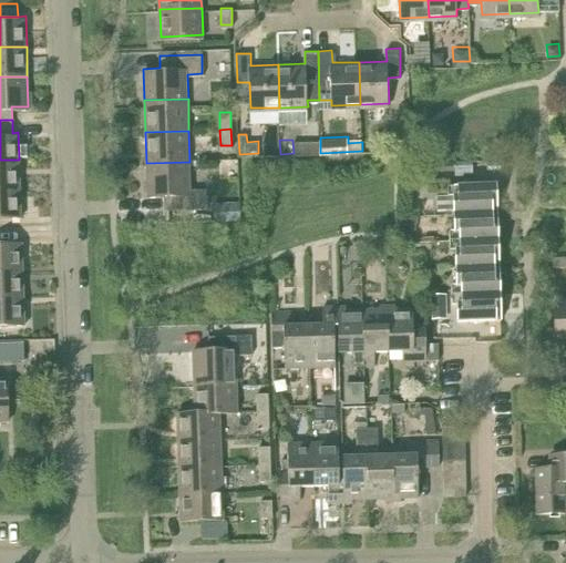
[(320,140),(292,141),(294,153),(294,154),(320,153),(320,140)]
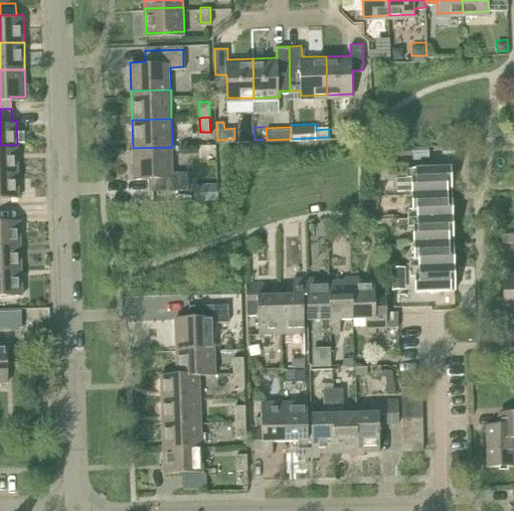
[(425,152),(425,144),(400,144),(400,152),(425,152)]
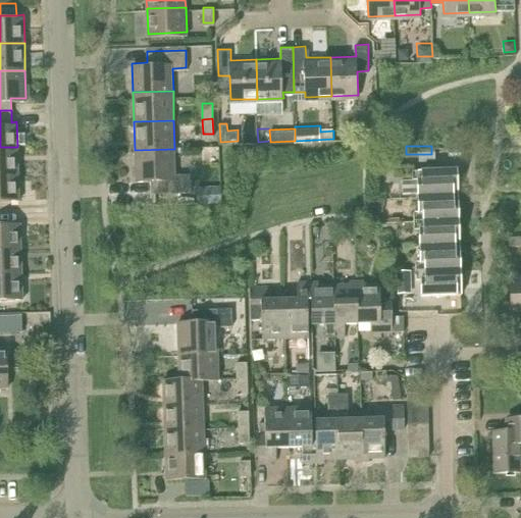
[(0,147),(0,172),(17,172),(17,147),(0,147)]
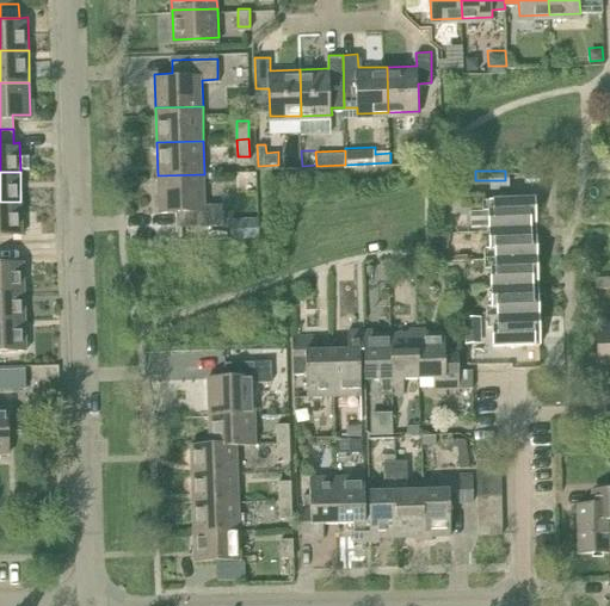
[(204,174),(158,175),(159,210),(177,209),(177,222),(222,221),(222,201),(205,201),(204,174)]
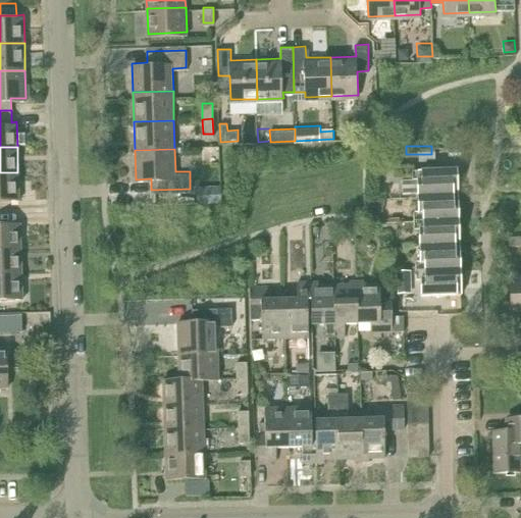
[(459,193),(457,167),(413,169),(413,177),(418,177),(418,194),(459,193)]
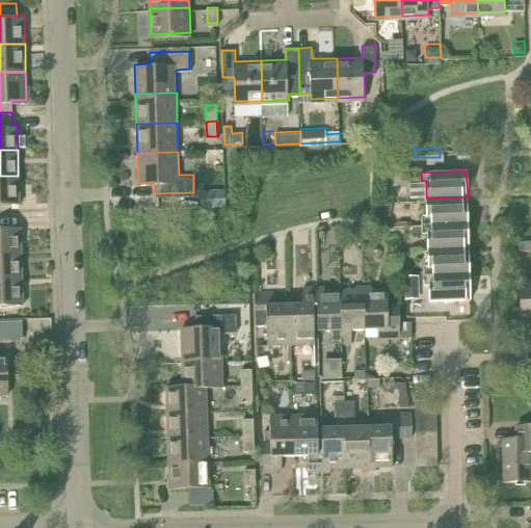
[(18,176),(0,176),(0,201),(19,201),(18,176)]
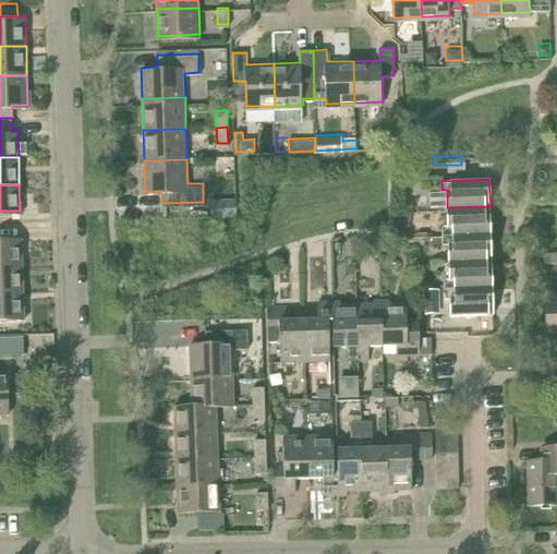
[(233,212),(233,203),(220,203),(220,213),(233,212)]
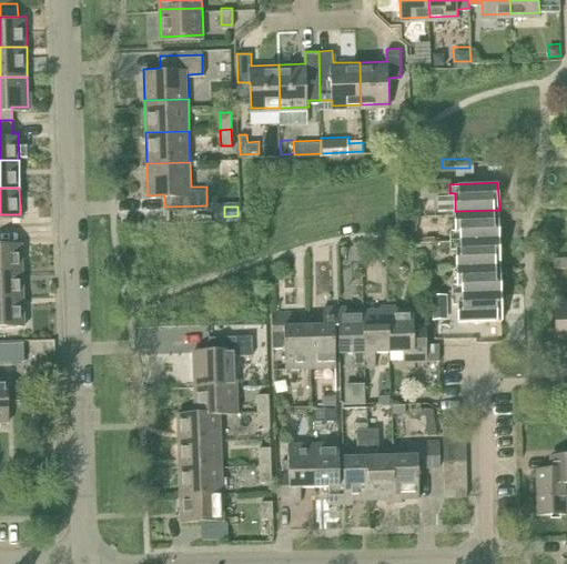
[(451,229),(452,239),(499,237),(499,210),(455,211),(456,228),(451,229)]
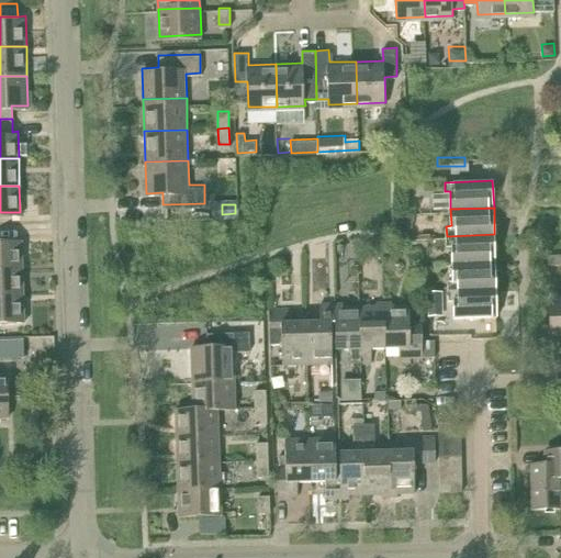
[(416,220),(416,212),(400,212),(400,226),(413,226),(413,220),(416,220)]
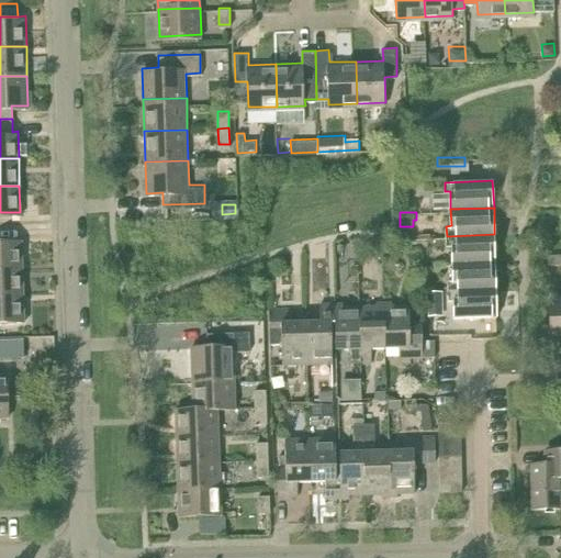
[(495,261),(495,260),(494,234),(447,236),(447,245),(452,245),(452,263),(495,261)]
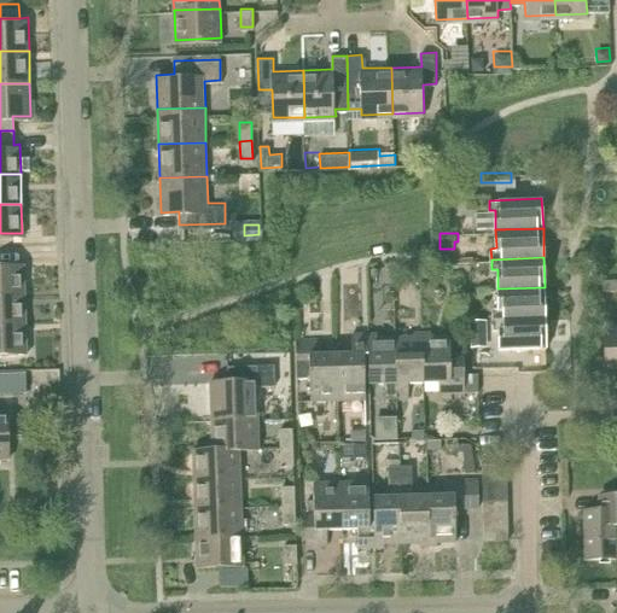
[(0,292),(24,292),(23,262),(0,262),(0,292)]
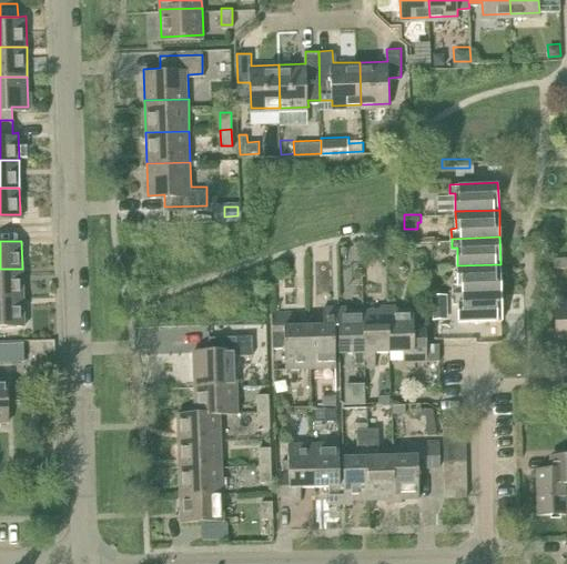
[(554,267),(566,265),(566,255),(554,257),(554,267)]
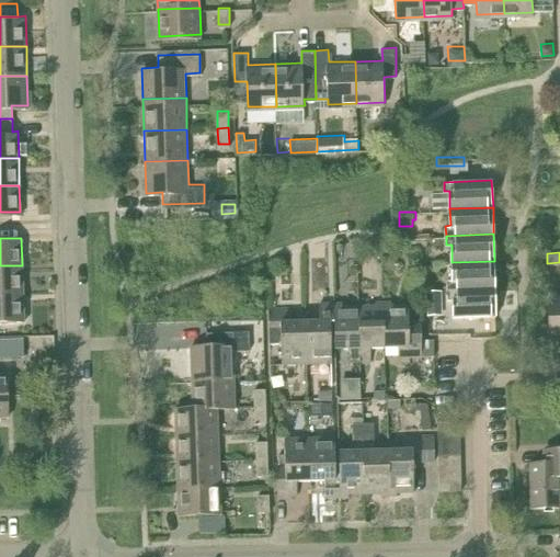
[(495,287),(494,261),(452,262),(453,279),(447,280),(447,290),(495,287)]
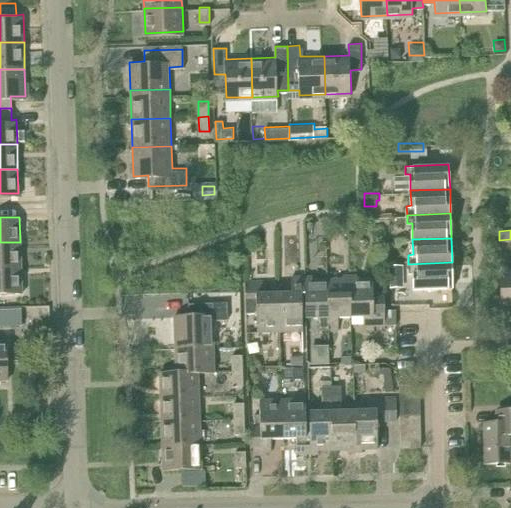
[(0,265),(21,265),(20,242),(0,242),(0,265)]
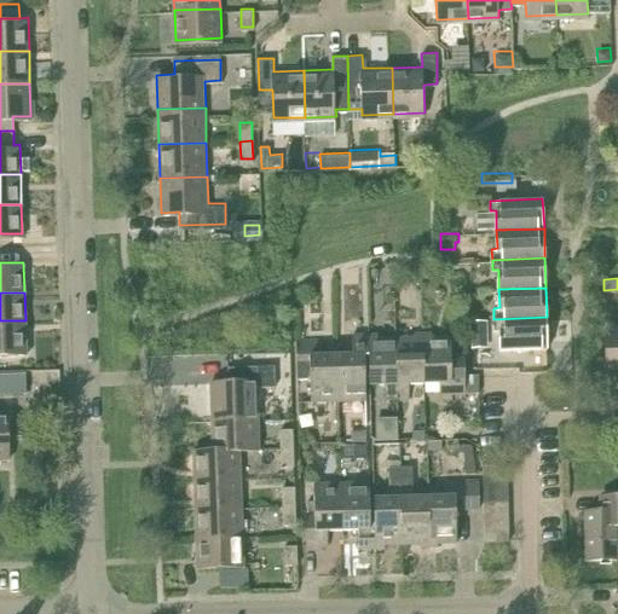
[(547,317),(494,319),(494,329),(500,329),(500,348),(548,347),(547,317)]
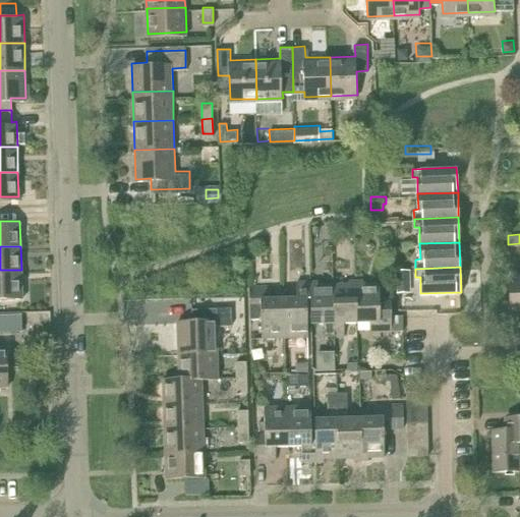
[(21,270),(0,270),(0,296),(21,295),(21,270)]
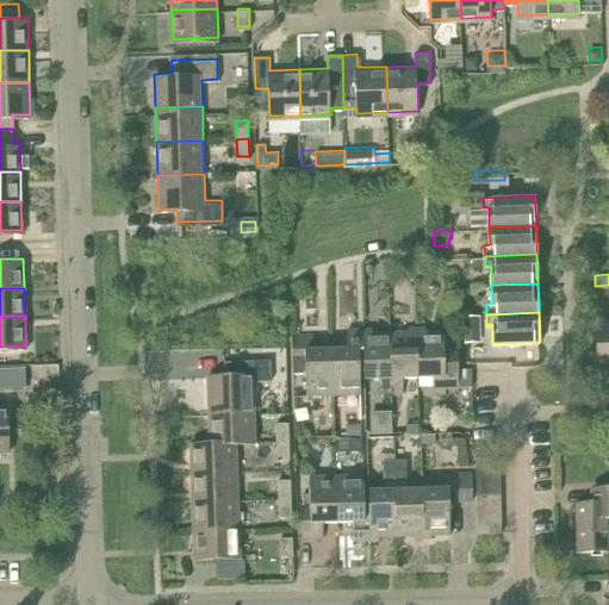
[(598,369),(608,368),(608,320),(597,322),(598,369)]
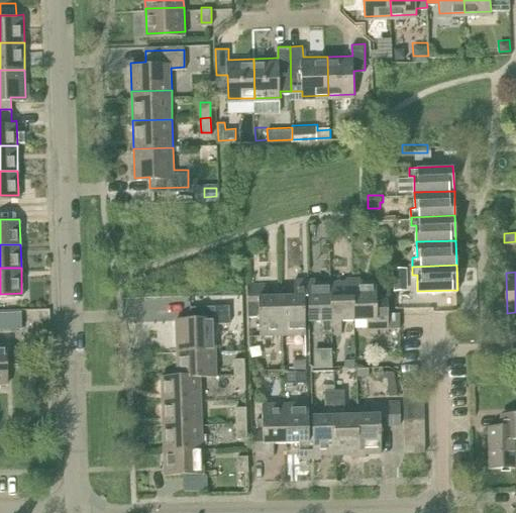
[(353,277),(346,277),(346,280),(331,280),(332,332),(342,332),(342,319),(354,318),(353,277)]
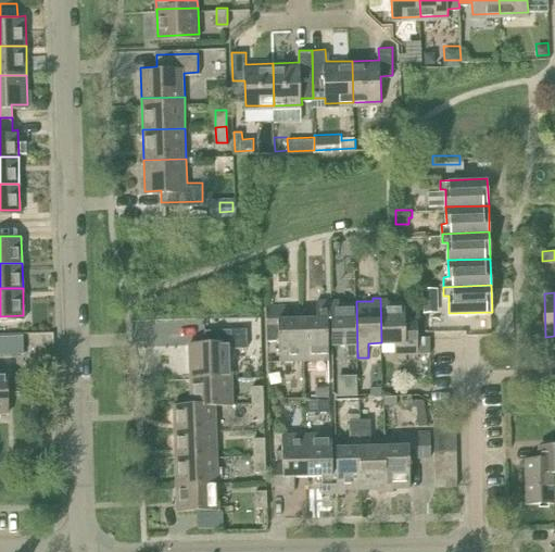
[(388,300),(388,298),(380,298),(381,342),(395,342),(395,355),(406,355),(406,352),(418,351),(417,335),(417,325),(405,325),(405,316),(405,300),(388,300)]
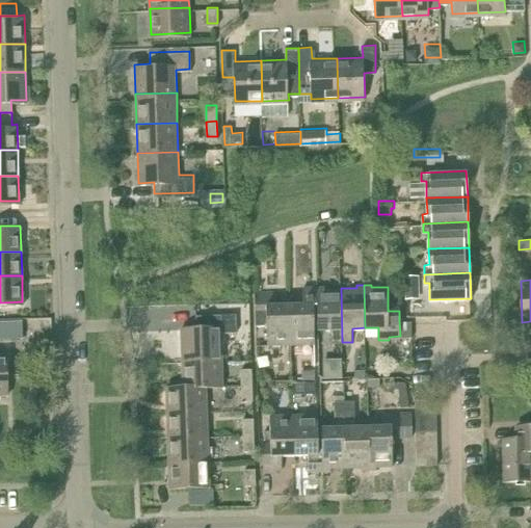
[(332,328),(333,342),(342,342),(341,288),(325,289),(325,286),(317,286),(318,328),(332,328)]
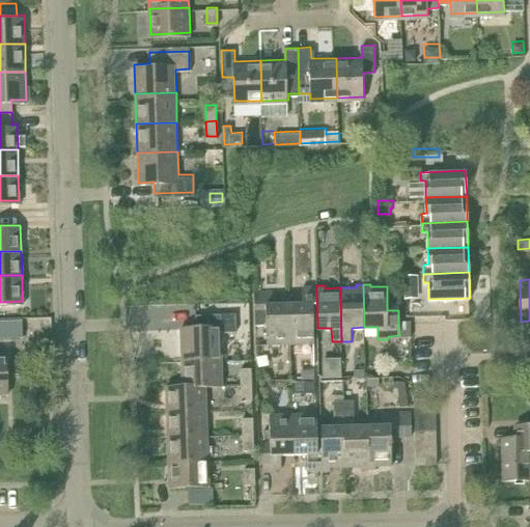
[(303,286),(303,302),(289,302),(291,342),(314,341),(312,286),(303,286)]
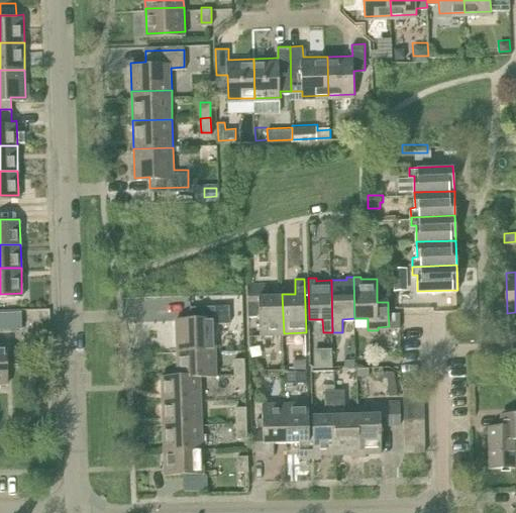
[(249,315),(260,315),(261,334),(284,333),(282,294),(270,295),(269,282),(259,282),(247,283),(249,315)]
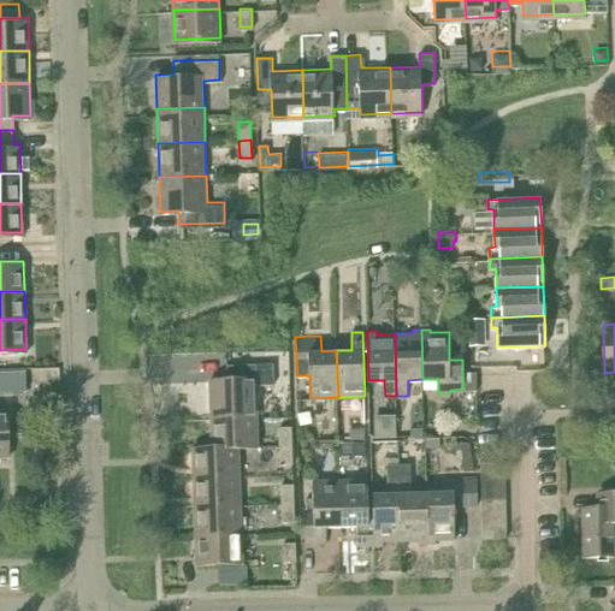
[(462,349),(449,350),(449,360),(462,360),(462,349)]
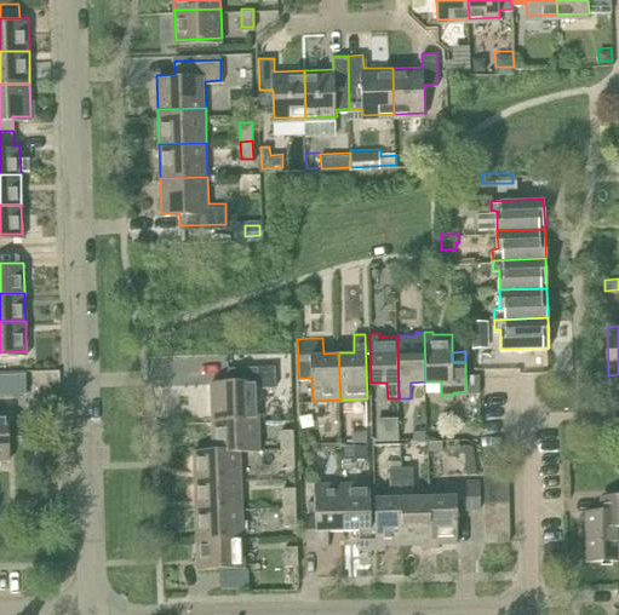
[(211,381),(212,415),(258,414),(257,385),(276,384),(275,365),(228,366),(228,380),(211,381)]
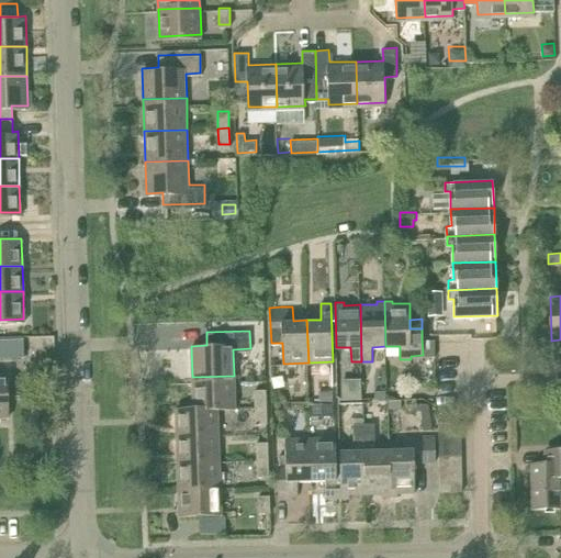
[(436,338),(422,338),(423,355),(437,355),(436,338)]
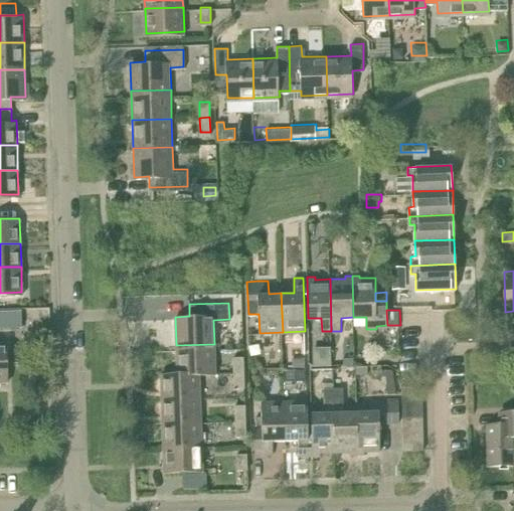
[(177,373),(199,373),(215,372),(214,344),(176,345),(177,373)]
